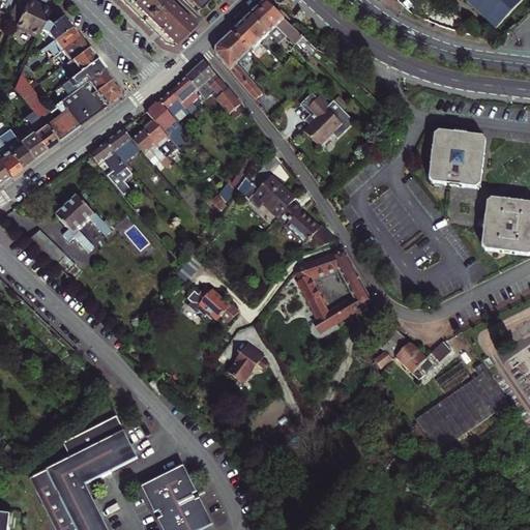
[(18,0),(9,19),(18,22),(27,0),(18,0)]
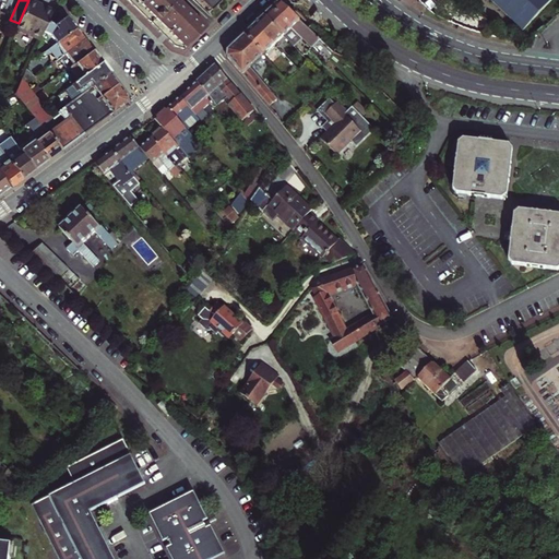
[(42,36),(48,22),(54,10),(32,0),(28,0),(19,23),(15,28),(40,39),(42,36)]
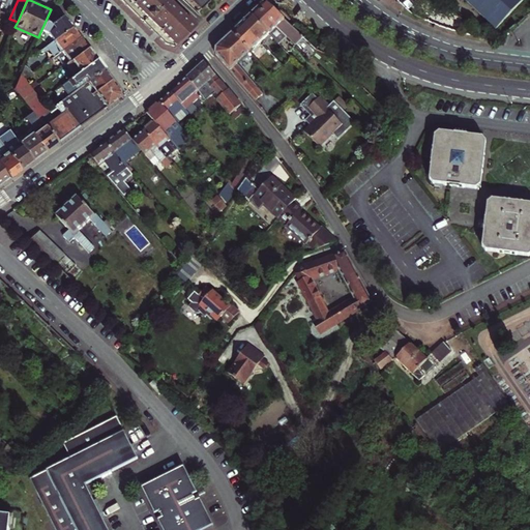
[(195,23),(172,0),(121,0),(165,43),(174,43),(195,23)]
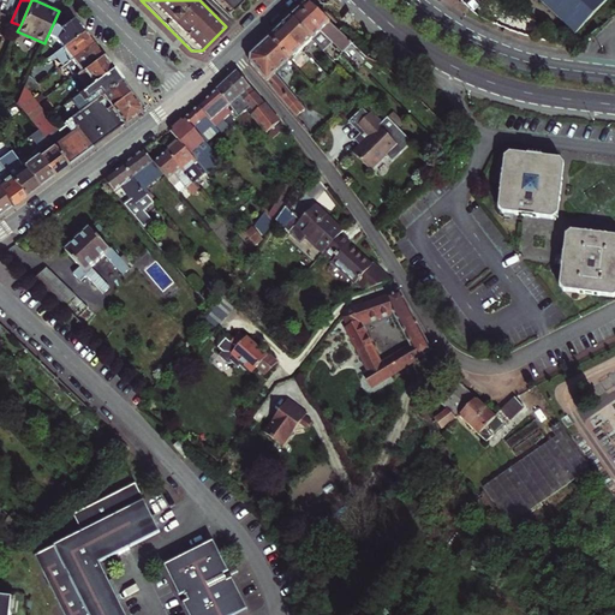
[(219,0),(232,12),(243,0),(219,0)]
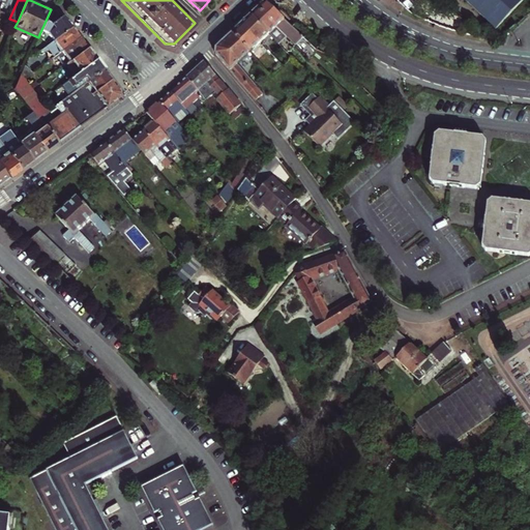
[(507,0),(465,0),(495,28),(514,7),(507,0)]
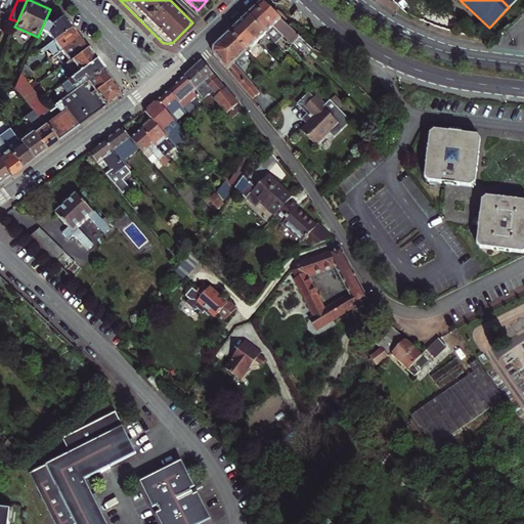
[(286,27),(288,26),(265,5),(262,2),(255,8),(285,36),(293,44),(298,39),(286,27)]
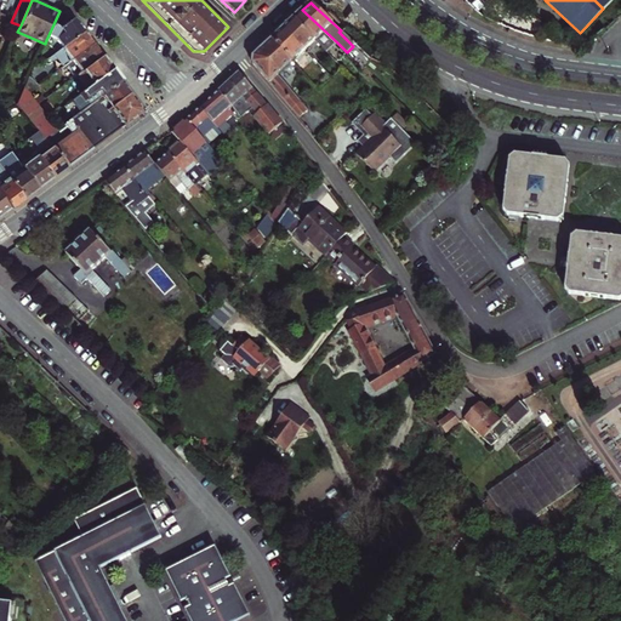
[(337,43),(302,10),(295,18),(315,40),(328,52),(337,43)]
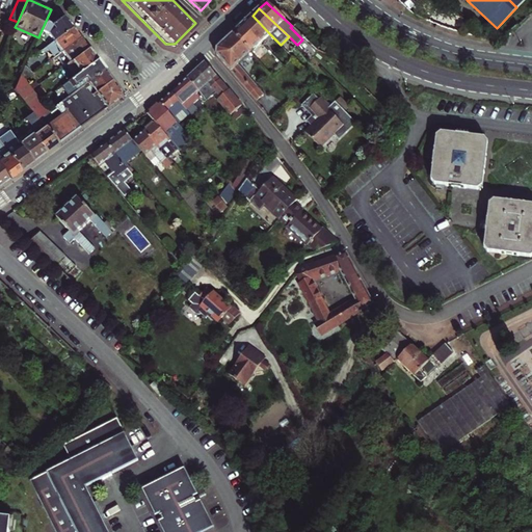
[(51,9),(46,21),(52,24),(63,16),(51,9)]
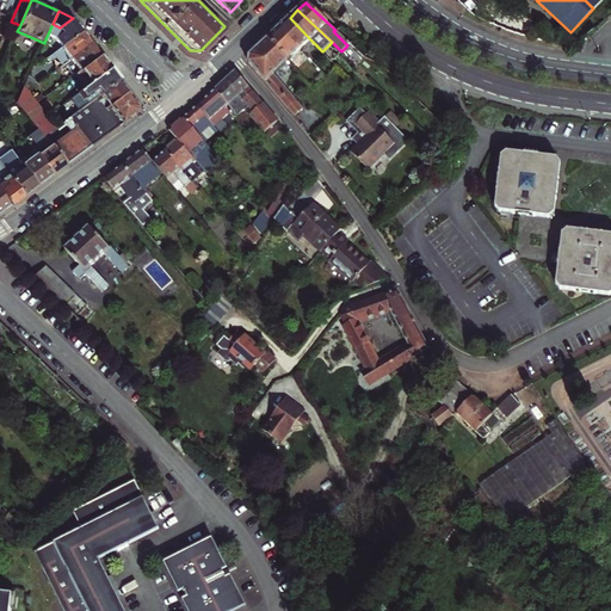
[(47,59),(49,57),(84,32),(73,18),(60,28),(53,24),(45,39),(50,47),(48,48),(44,56),(47,59)]
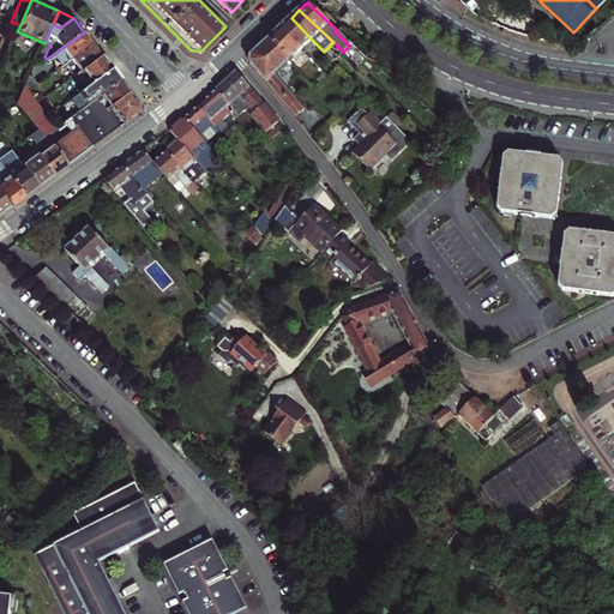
[(301,49),(312,40),(292,18),(284,24),(295,36),(292,38),(301,49)]
